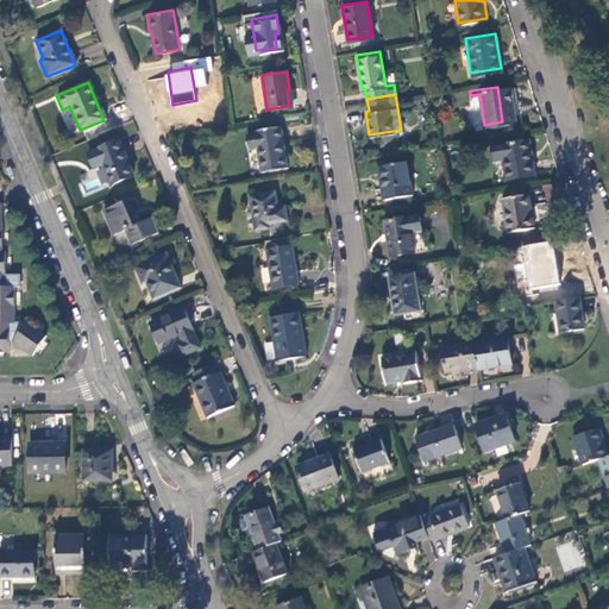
[(479,112),(482,112),(479,94),(470,95),(471,105),(479,112)]
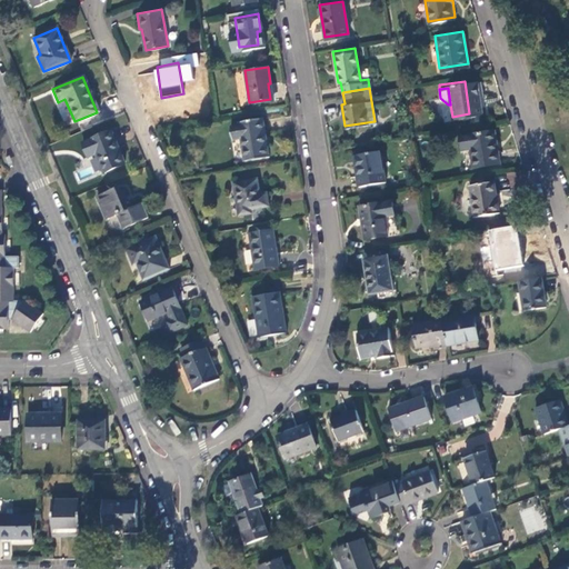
[(268,156),(262,121),(229,126),(230,140),(239,139),(242,160),(268,156)]
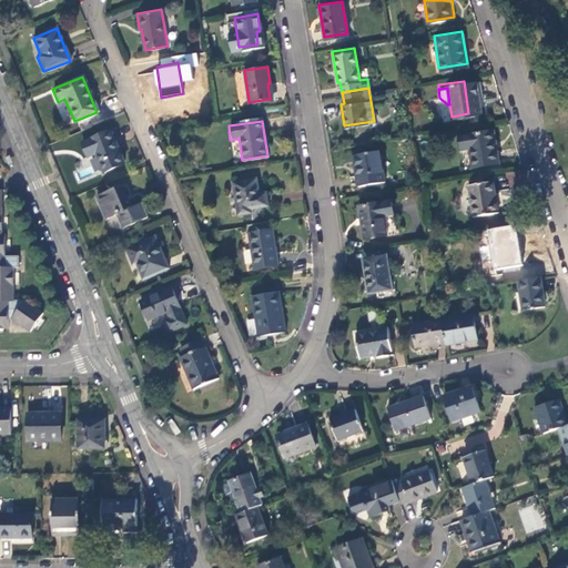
[(492,130),(457,134),(459,149),(468,148),(470,166),(497,162),(492,130)]
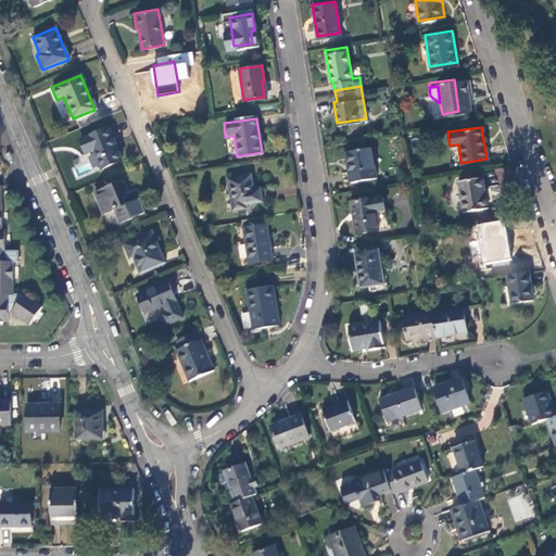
[(104,130),(79,141),(85,154),(92,151),(100,169),(119,161),(112,143),(110,144),(104,130)]
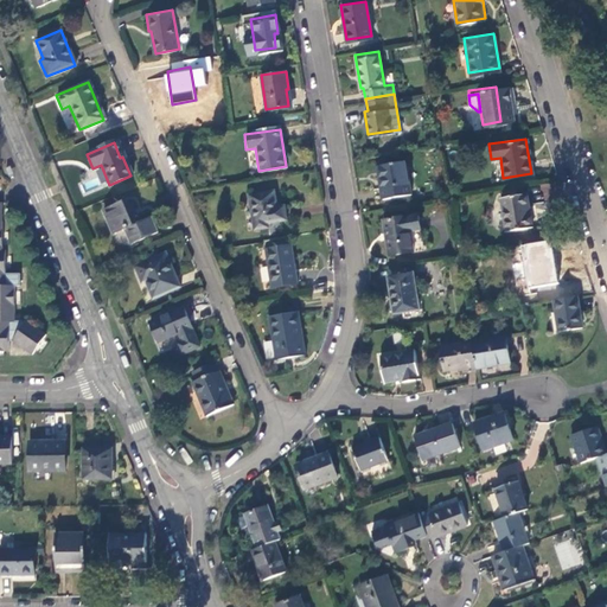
[(410,193),(406,159),(381,164),(384,186),(381,186),(382,197),(410,193)]
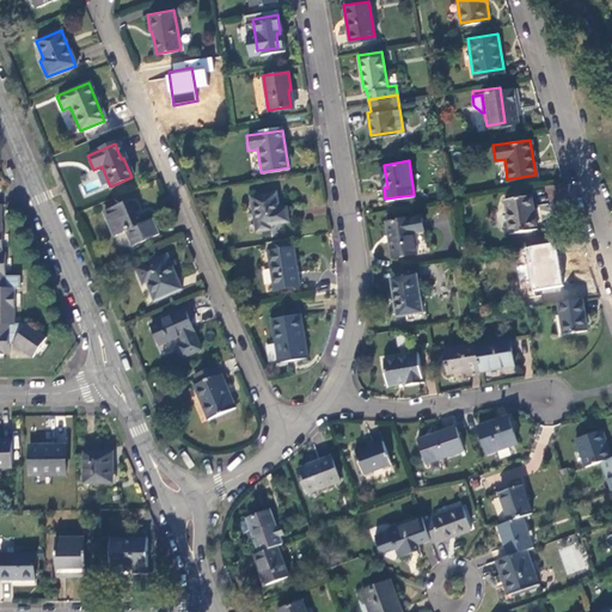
[(273,190),(249,195),(255,230),(269,227),(268,224),(288,220),(286,206),(275,207),(273,190)]
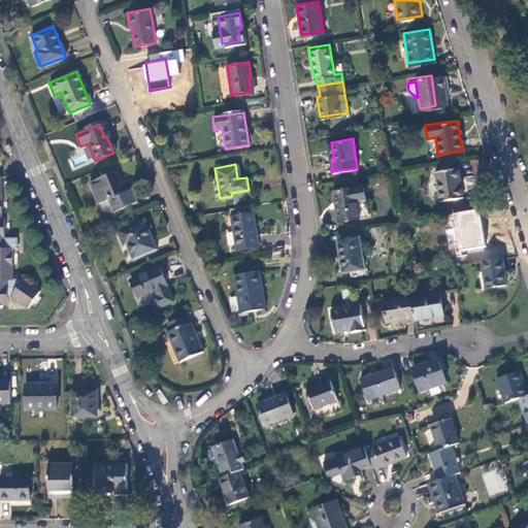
[(461,197),(457,170),(434,173),(438,200),(461,197)]
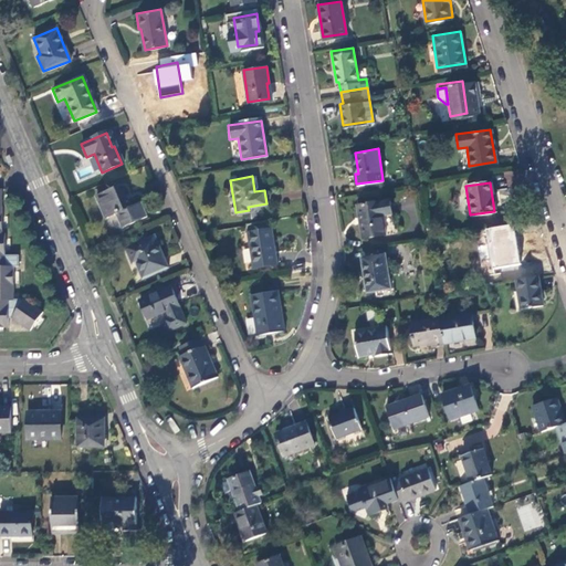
[(119,187),(96,197),(105,219),(123,212),(127,222),(144,216),(138,202),(128,207),(119,187)]
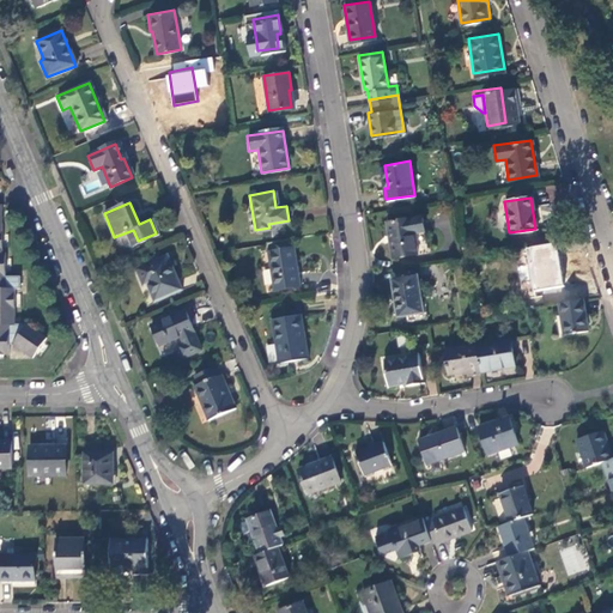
[(0,354),(8,356),(8,345),(12,345),(32,358),(34,359),(47,339),(26,325),(16,325),(14,290),(20,290),(20,277),(6,277),(5,253),(2,253),(1,205),(0,204),(0,354)]
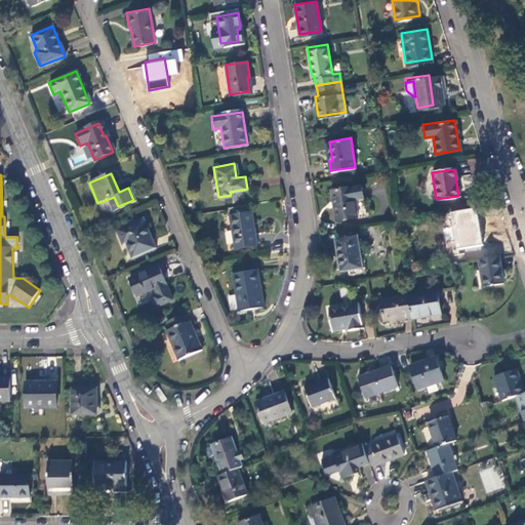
[(360,185),(329,189),(334,219),(364,214),(360,185)]
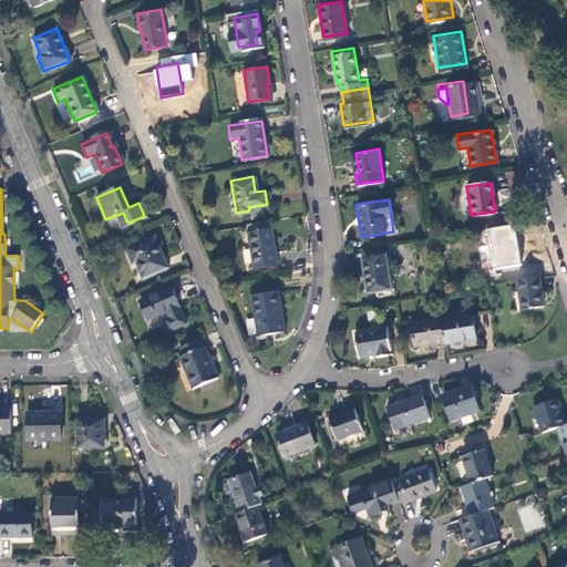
[(270,228),(247,233),(253,268),(276,265),(270,228)]
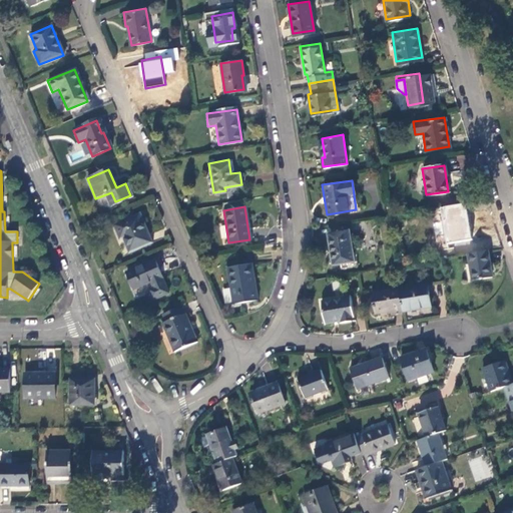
[(467,210),(440,214),(442,225),(447,224),(449,239),(471,236),(467,210)]
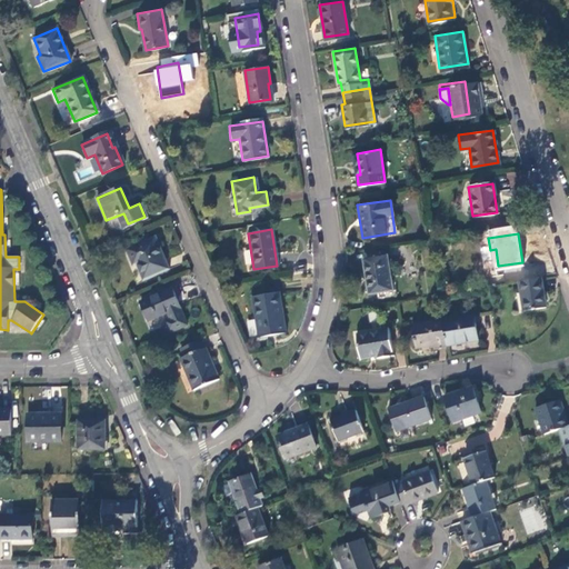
[(153,238),(125,249),(131,265),(133,263),(138,272),(149,268),(152,276),(167,269),(153,238)]
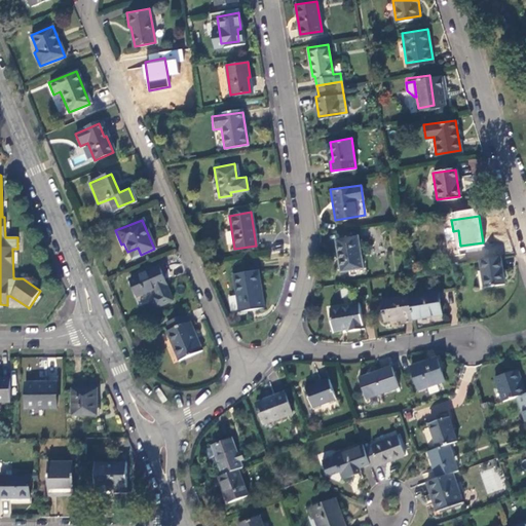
[(357,234),(335,237),(339,269),(362,266),(357,234)]
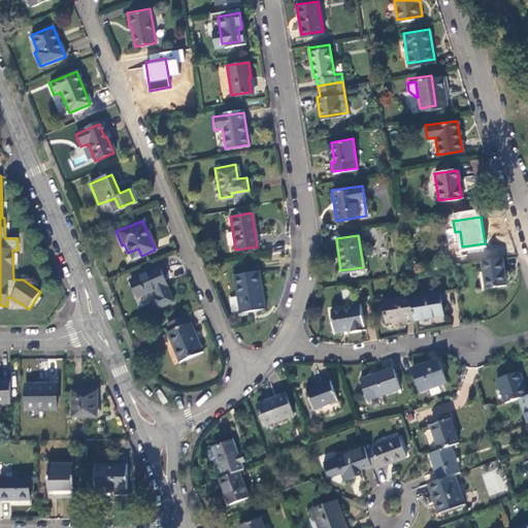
[(131,260),(141,256),(138,249),(128,253),(131,260)]
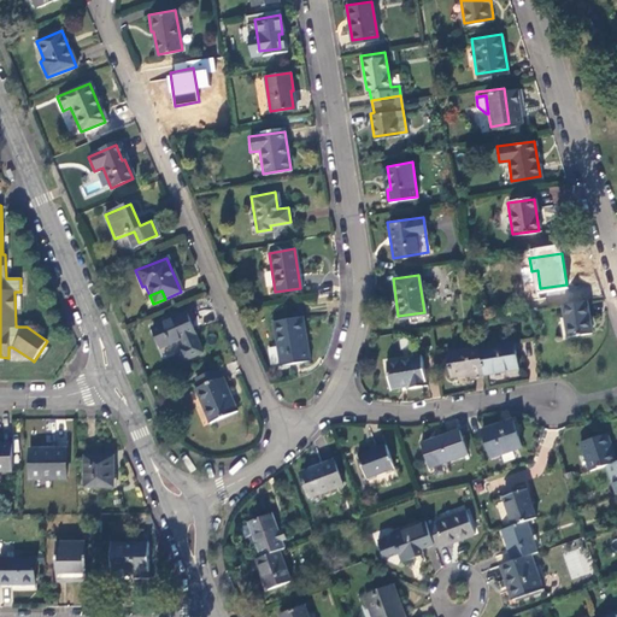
[(588,329),(583,299),(559,303),(565,333),(588,329)]
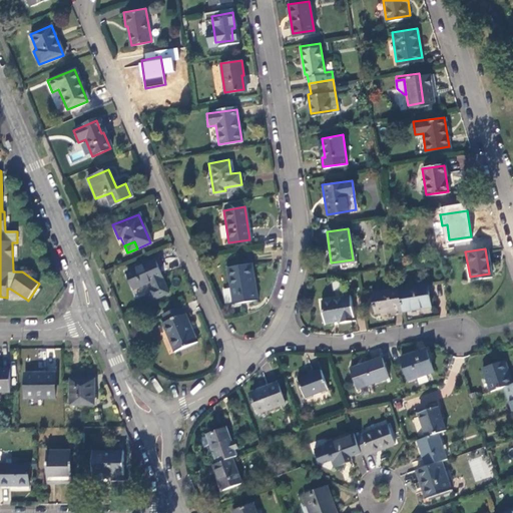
[(166,292),(153,260),(125,271),(132,287),(149,280),(152,287),(147,290),(150,299),(166,292)]
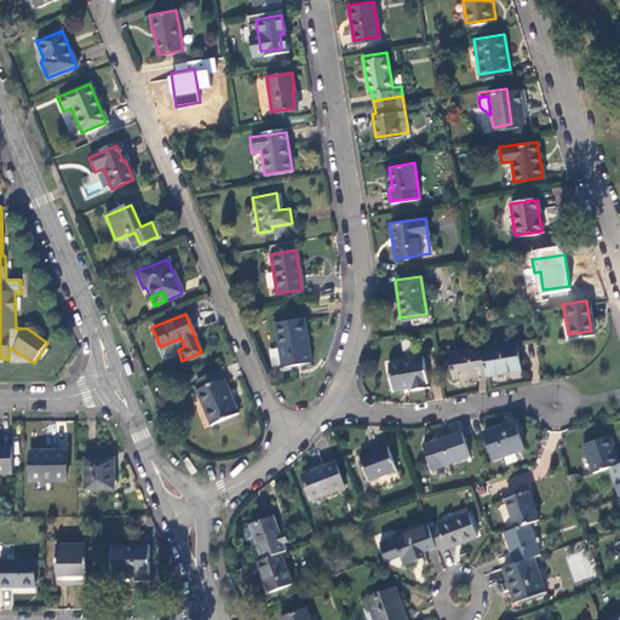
[(303,317),(274,321),(280,366),(309,362),(303,317)]
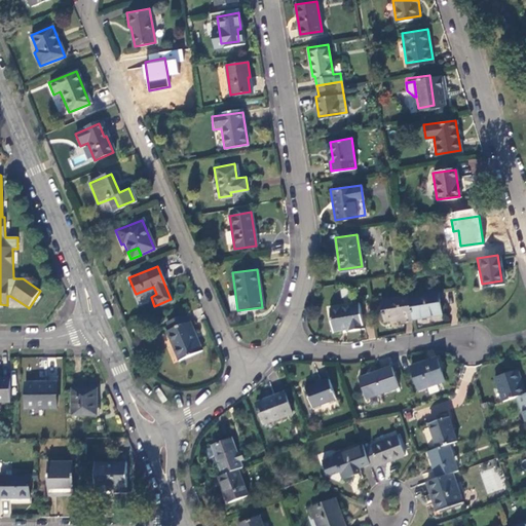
[(436,291),(407,295),(410,315),(411,317),(440,312),(436,291)]
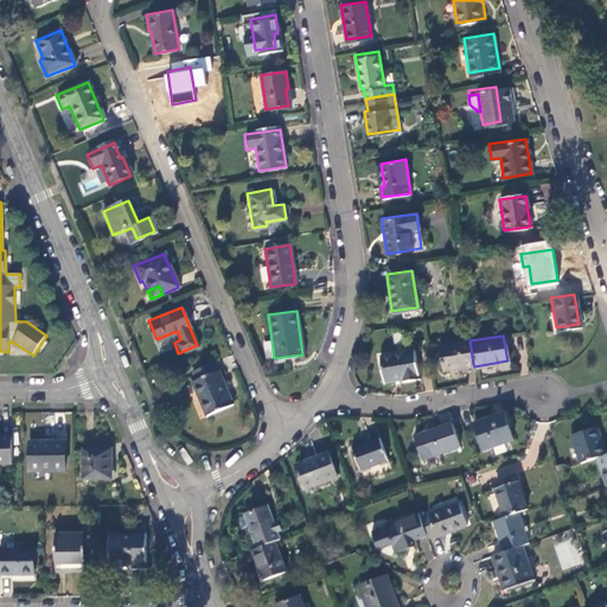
[(440,369),(473,364),(470,340),(470,339),(438,345),(440,369)]
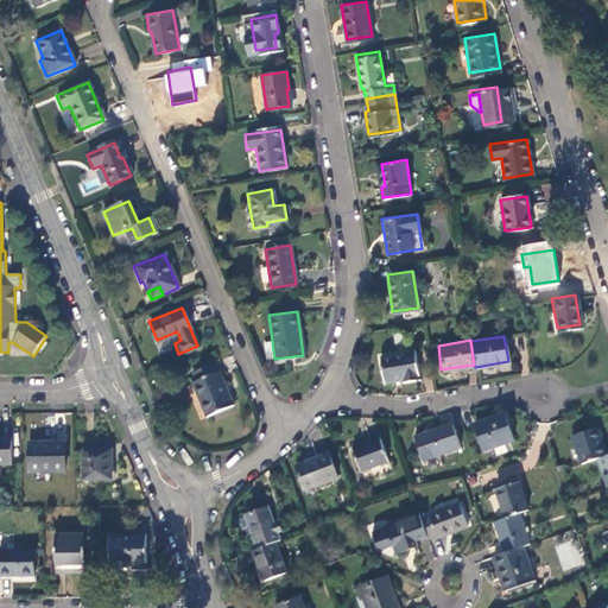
[(412,348),(378,354),(382,380),(400,377),(401,380),(417,378),(412,348)]
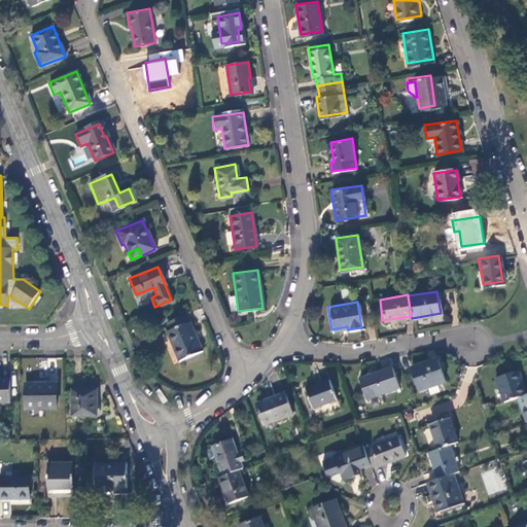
[(176,360),(200,349),(188,321),(184,323),(181,316),(164,323),(167,330),(164,332),(176,360)]
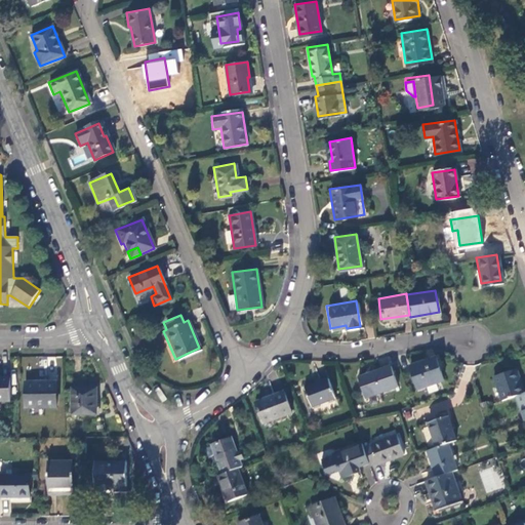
[(437,358),(407,369),(415,392),(445,380),(437,358)]
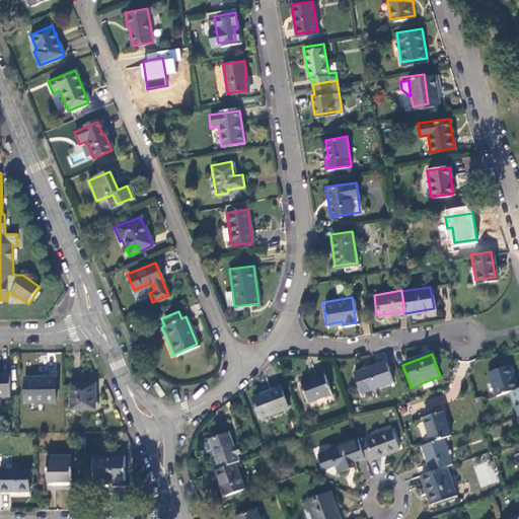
[(384,364),(352,376),(360,396),(392,385),(384,364)]
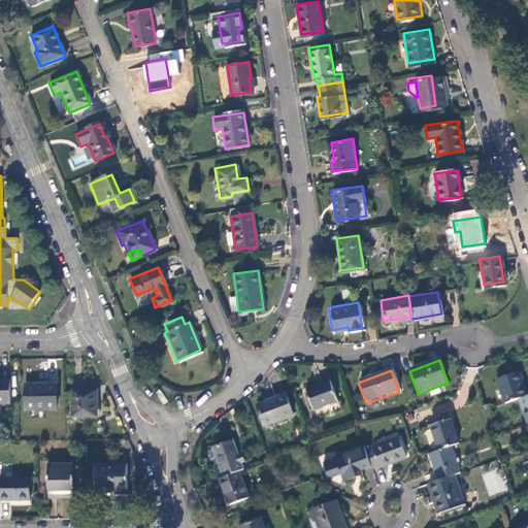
[(494,382),(503,405),(517,400),(527,397),(518,373),(494,382)]
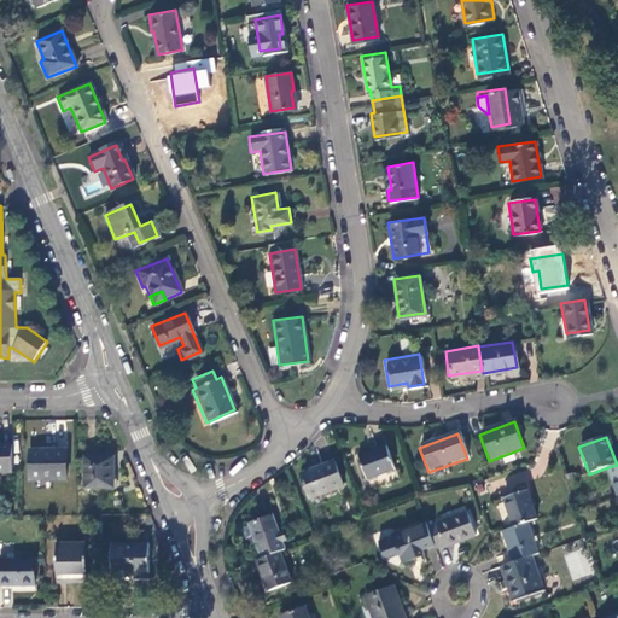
[(12,445),(0,445),(0,472),(13,473),(12,445)]
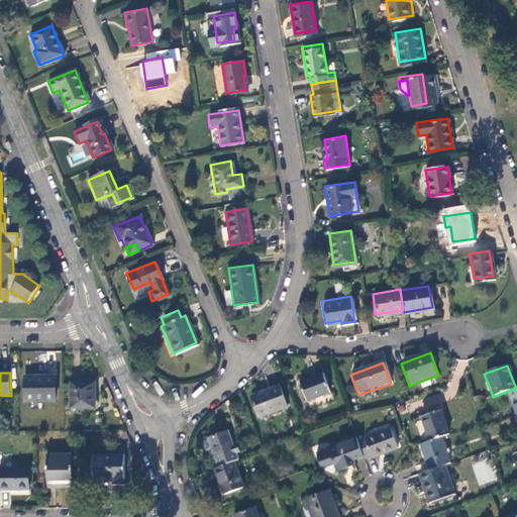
[(322,376),(299,384),(306,403),(329,395),(322,376)]
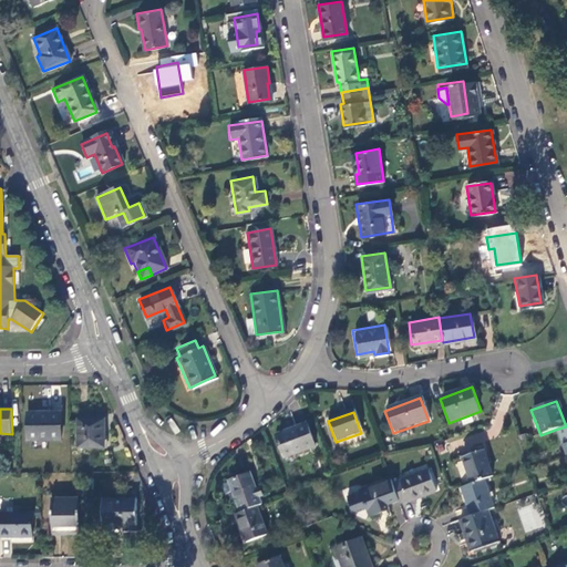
[(62,414),(30,414),(30,441),(62,440),(62,414)]
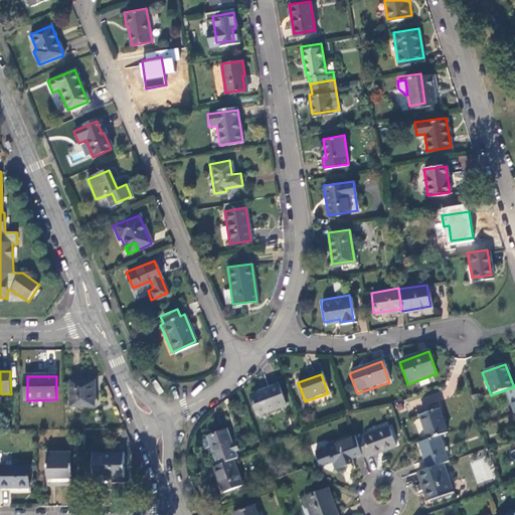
[(96,381),(71,381),(72,406),(96,406),(96,381)]
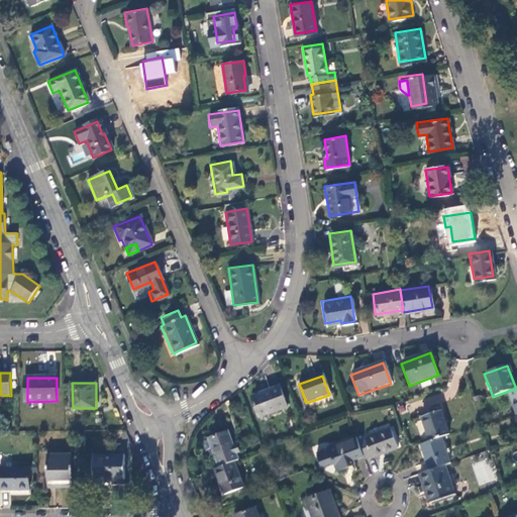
[(279,388),(250,397),(259,419),(286,409),(279,388)]
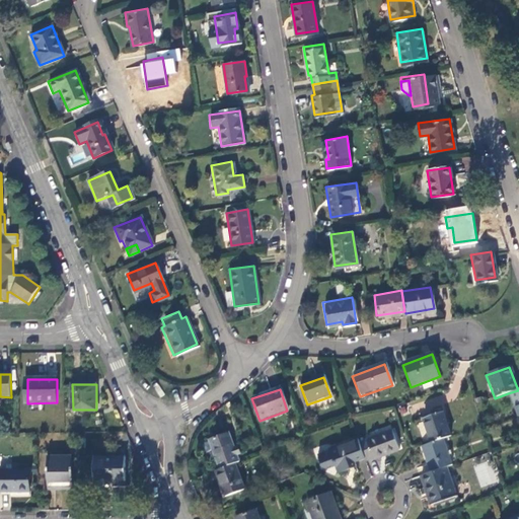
[(508,393),(518,419),(518,418),(518,389),(518,390),(508,393)]
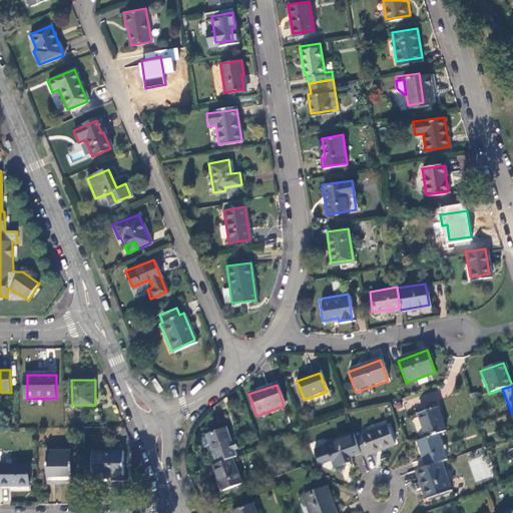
[(418,417),(426,440),(438,436),(445,434),(436,410),(418,417)]
